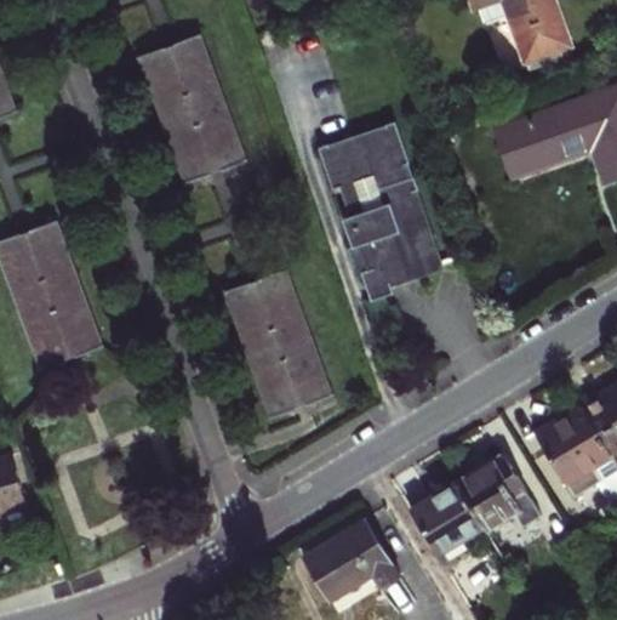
[(493,0),(501,0),(507,15),(524,62),(567,47),(550,0),(469,0),(473,7),(478,6),(493,0)]
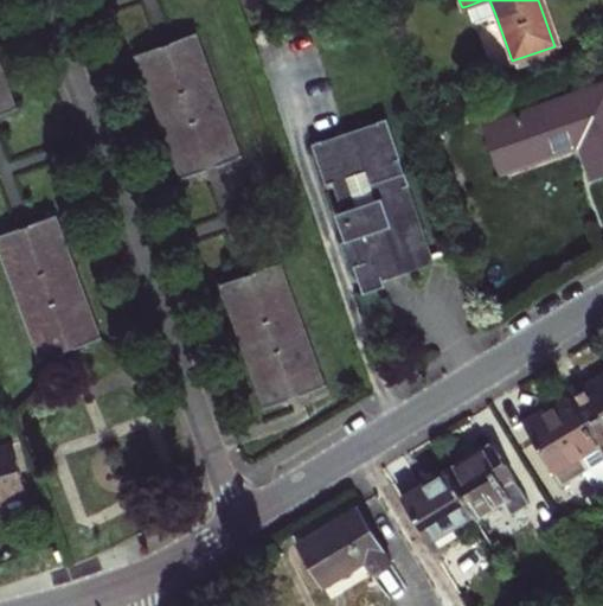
[(489,0),(482,0),(467,6),(473,23),(495,14),(489,0)]
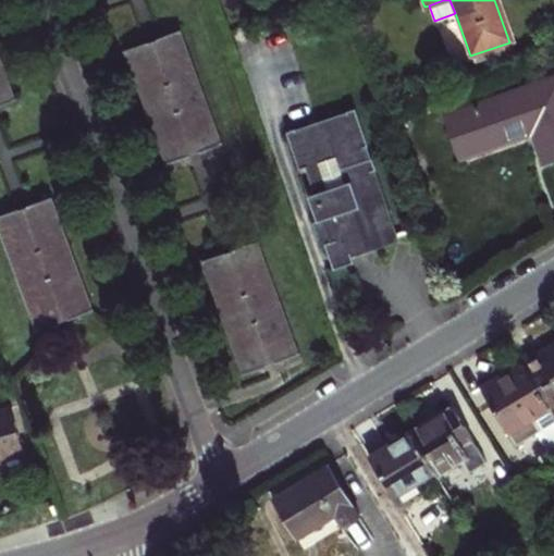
[(148,49),(146,44),(124,52),(165,165),(187,158),(184,149),(196,145),(198,153),(219,147),(176,33),(157,40),(159,46),(148,49)]
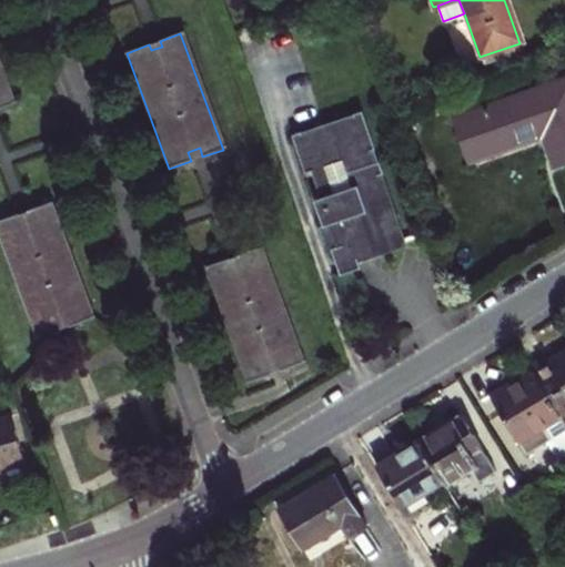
[(162,47),(160,41),(149,44),(151,50),(162,47)]
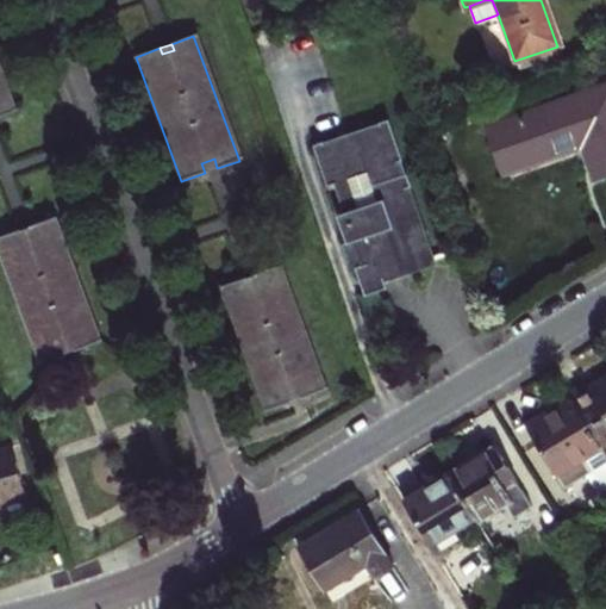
[(0,116),(13,111),(0,75),(0,116)]
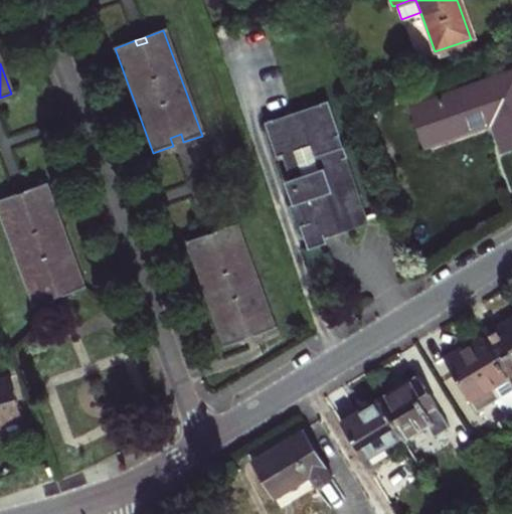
[(511,71),(408,109),(413,123),(416,121),(425,146),(453,137),(451,131),(487,119),(489,125),(499,153),(511,148),(511,71)]
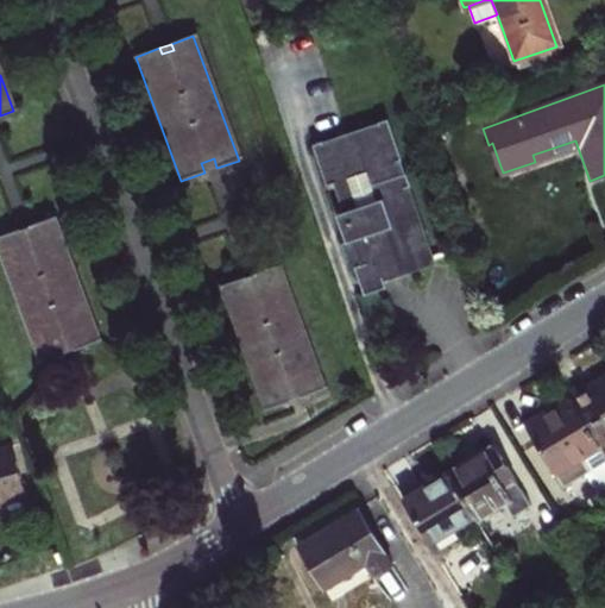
[(421,229),(415,231),(409,212),(414,211),(411,202),(407,205),(402,190),(407,188),(402,174),(397,175),(392,163),(398,161),(385,120),(376,124),(377,127),(365,131),(364,127),(355,130),(358,133),(346,137),(345,135),(338,137),(339,139),(321,145),(320,142),(312,145),(325,185),(333,181),(334,187),(332,188),(336,202),(340,201),(342,210),(333,213),(342,243),(339,244),(346,265),(361,261),(363,264),(351,268),(360,296),(371,292),(383,288),(380,281),(395,276),(392,271),(424,259),(417,238),(423,237),(421,229)]
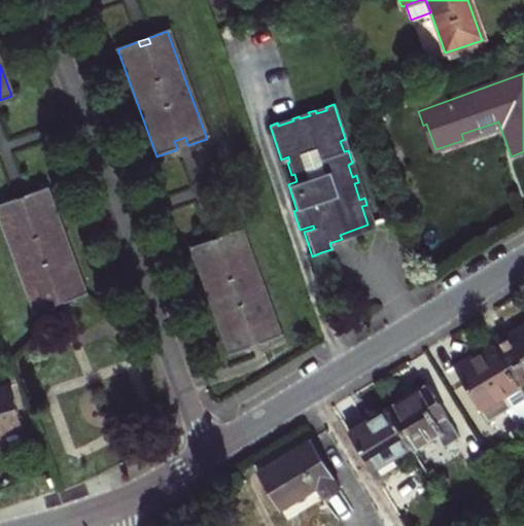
[(461,134),(463,140),(500,128),(498,121),(461,134)]
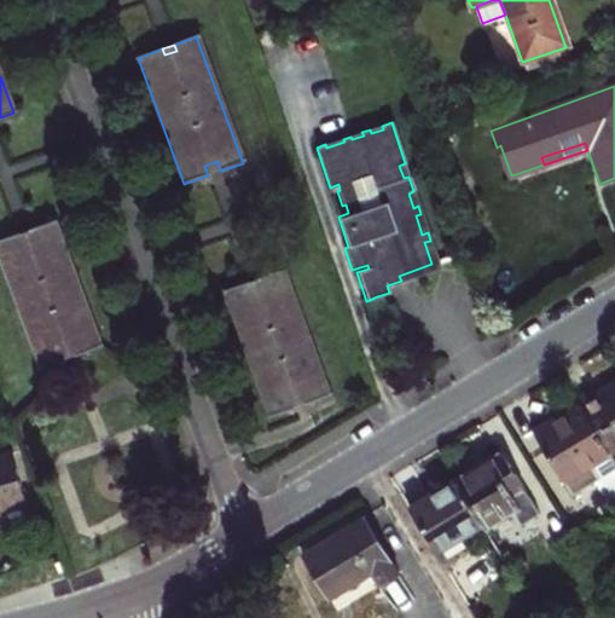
[(204,166),(208,175),(220,171),(218,161),(204,166)]
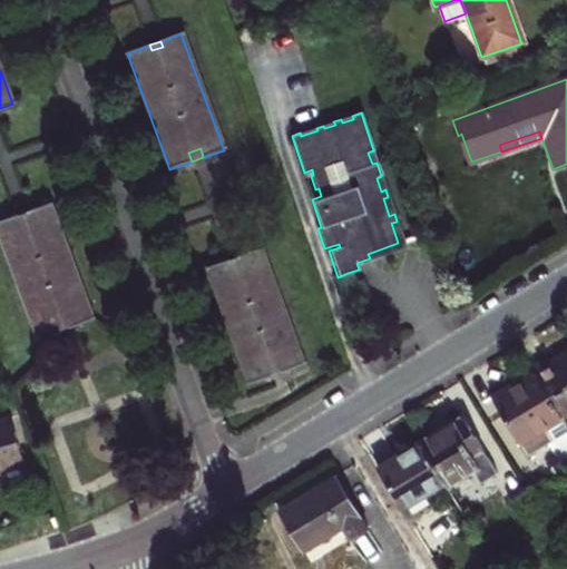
[(18,223),(16,216),(0,221),(0,236),(38,339),(58,331),(55,323),(68,319),(71,326),(91,319),(48,204),(28,211),(31,218),(18,223)]
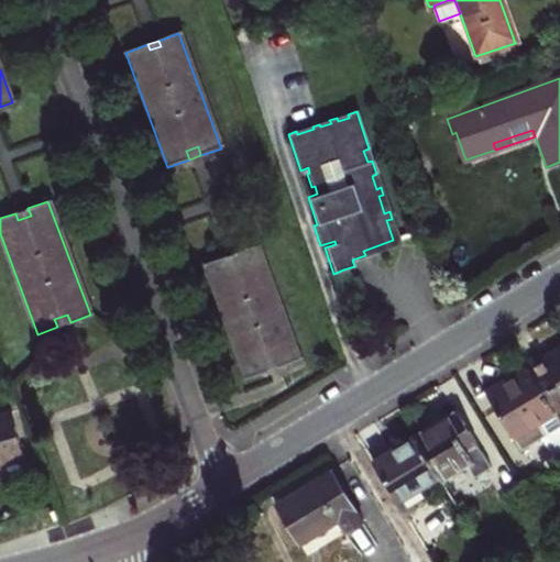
[(28,208),(15,213),(18,220),(31,216),(28,208)]
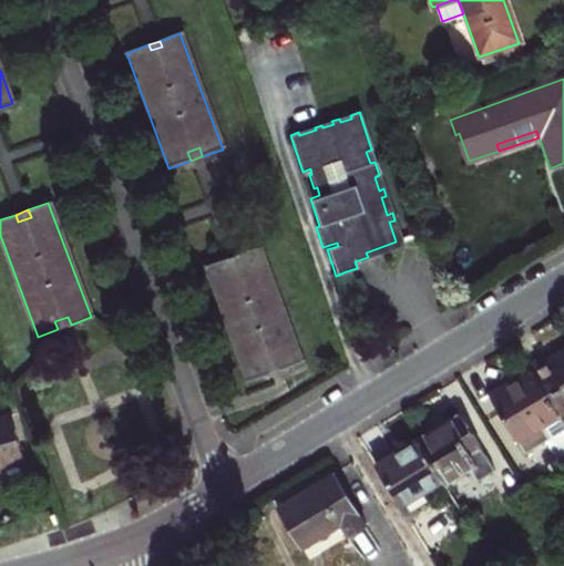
[(366,253),(368,257),(397,247),(396,242),(366,253)]
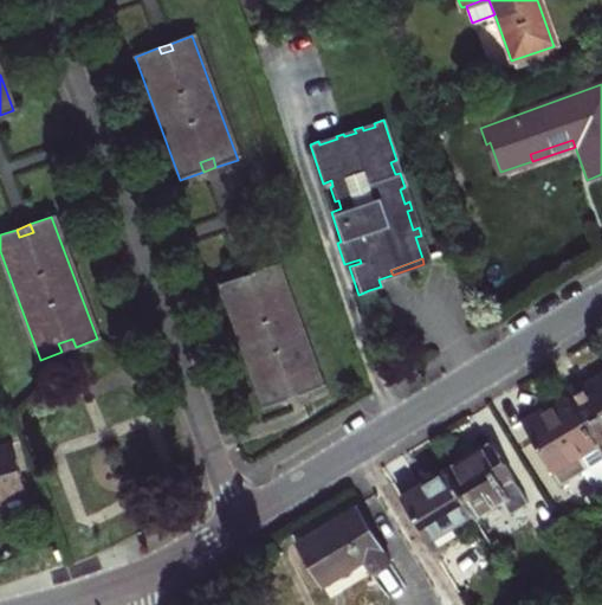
[(245,284),(241,276),(218,284),(264,407),(287,399),(284,391),(297,386),(299,394),(321,387),(276,264),(254,271),(258,280),(245,284)]
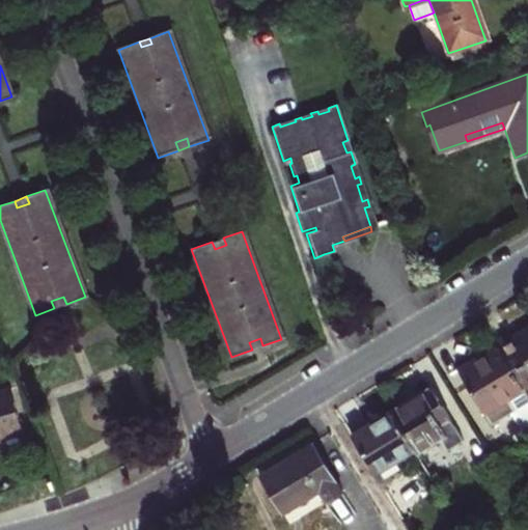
[(223,238),(212,242),(215,249),(226,245),(223,238)]
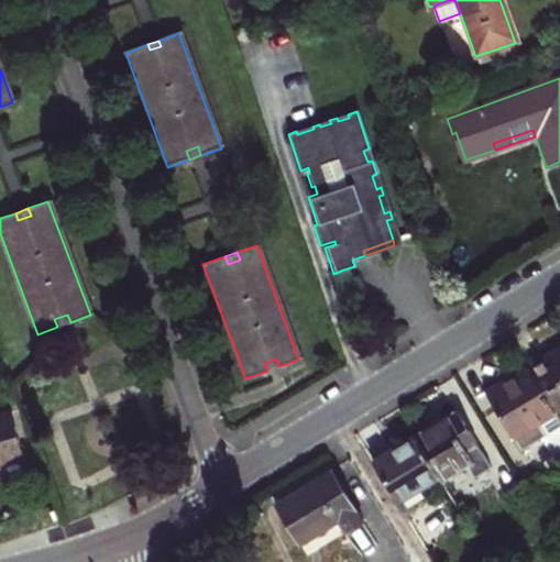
[(54,319),(57,327),(70,322),(67,315),(54,319)]
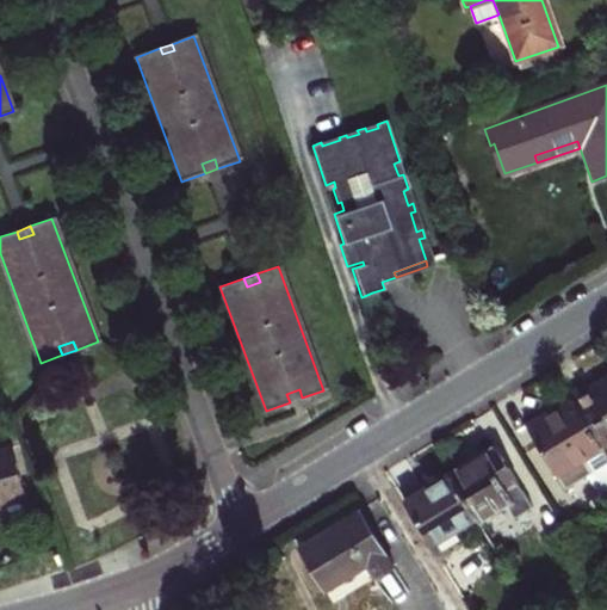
[(606,379),(588,390),(584,386),(576,390),(568,395),(571,401),(600,449),(606,444),(606,379)]
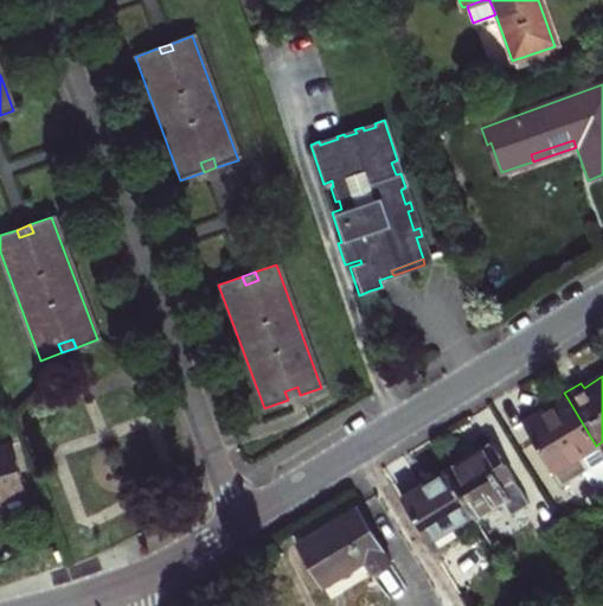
[(297,387),(284,391),(288,400),(300,395),(297,387)]
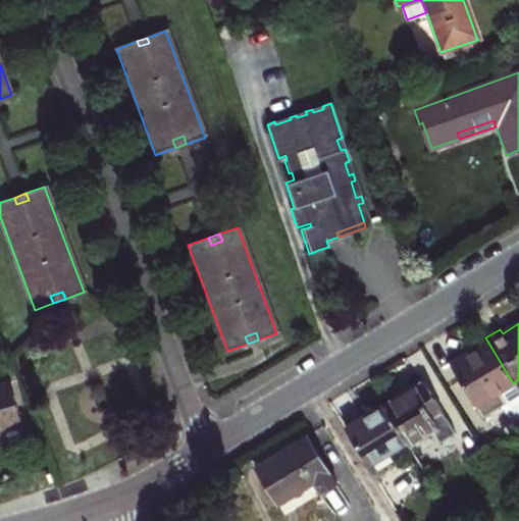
[(450,366),(482,419),(501,407),(513,425),(518,420),(518,393),(513,383),(488,343),(469,354),(450,366)]
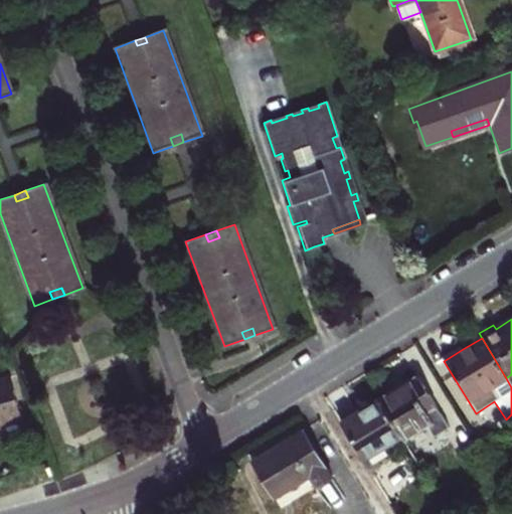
[(398,390),(378,402),(400,438),(402,441),(427,425),(434,437),(447,429),(435,408),(436,408),(417,378),(398,390)]
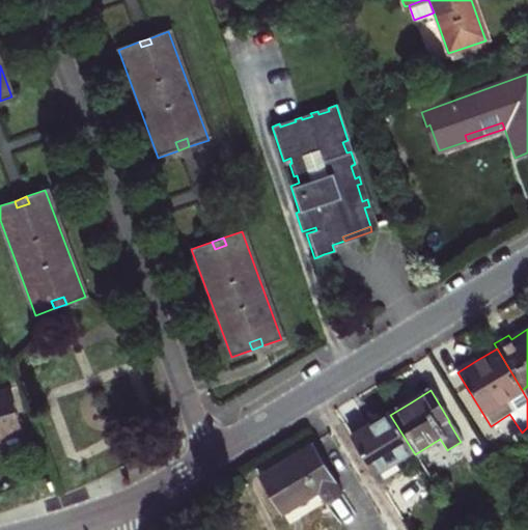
[(0,438),(24,433),(11,391),(0,393),(0,438)]
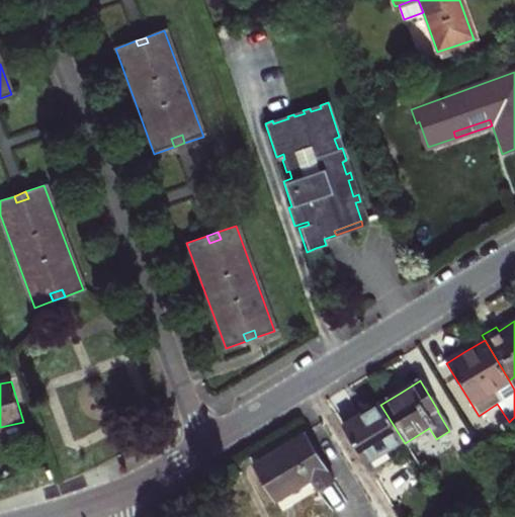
[(364,463),(403,440),(380,405),(361,416),(343,428),(364,463)]
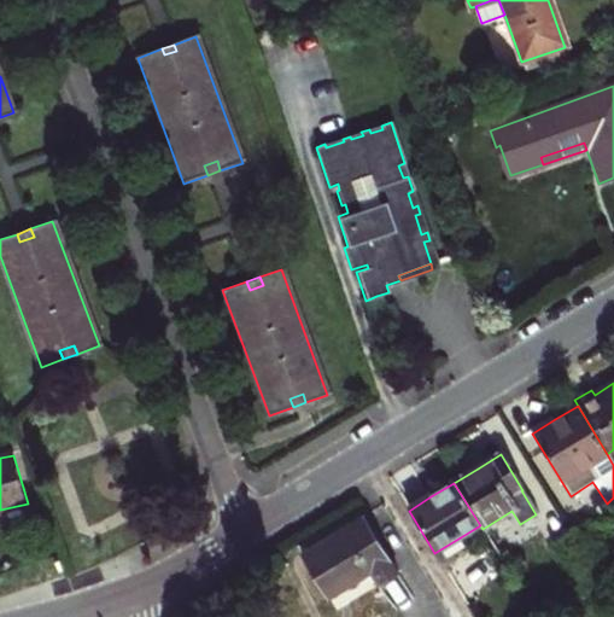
[(331,536),(299,556),(326,600),(369,574),(376,587),(398,574),(362,517),(331,536)]
